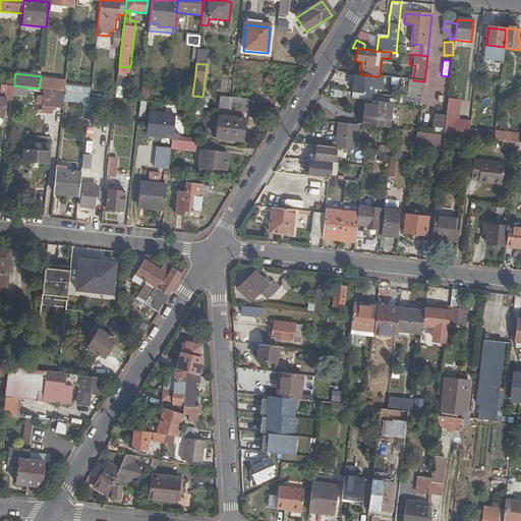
[(360,74),(355,73),(352,99),(366,101),(372,101),(373,88),(378,88),(378,83),(374,82),(375,76),(360,74)]
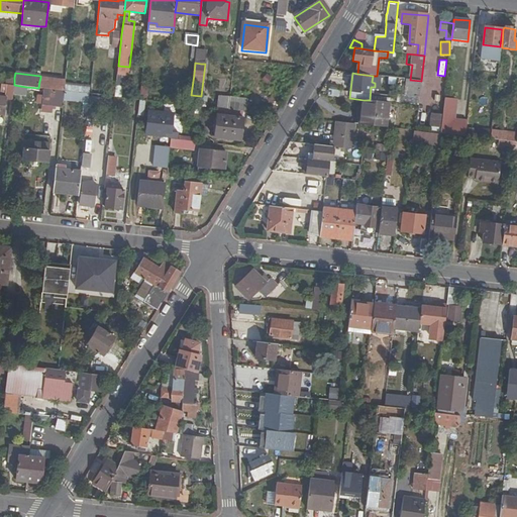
[(420,97),(421,81),(410,80),(407,80),(404,104),(419,106),(420,97)]
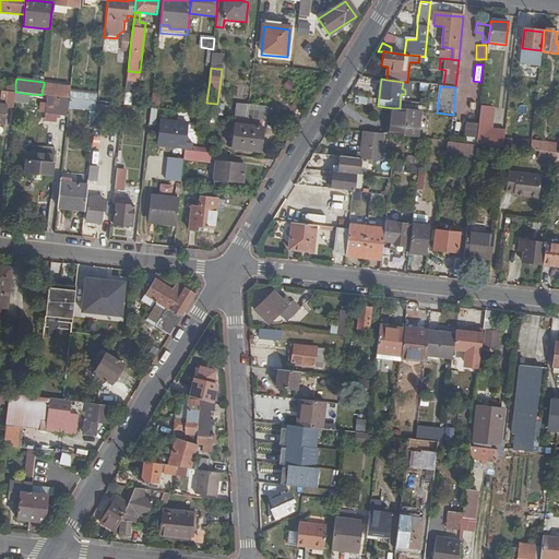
[(0,102),(13,103),(13,102),(14,92),(7,91),(1,91),(0,102)]
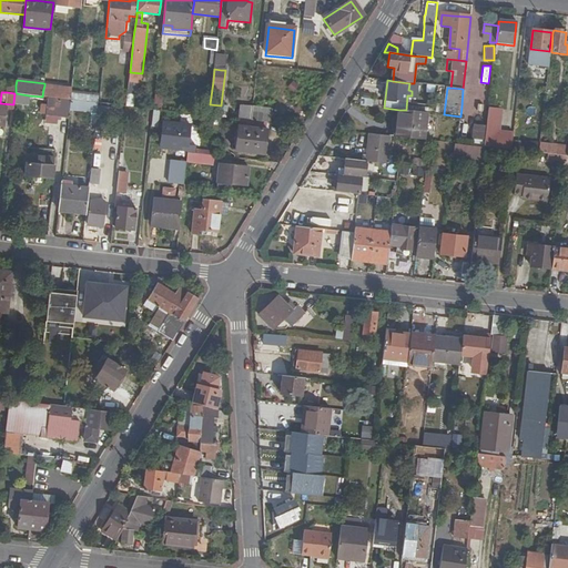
[(28,104),(29,95),(16,93),(14,93),(13,103),(28,104)]
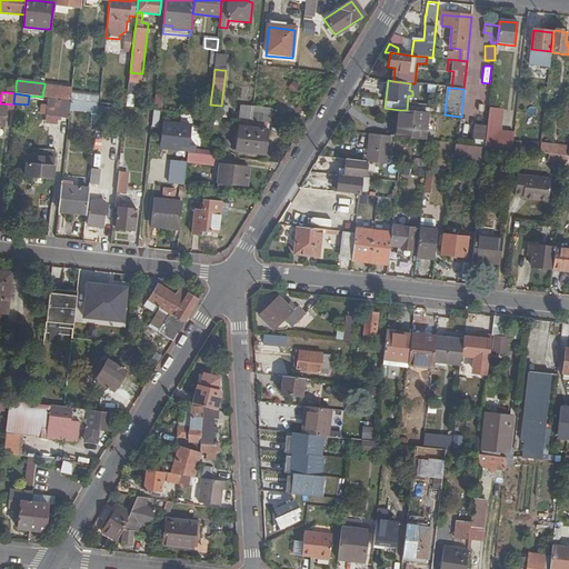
[(99,96),(71,93),(70,100),(99,103),(99,96)]
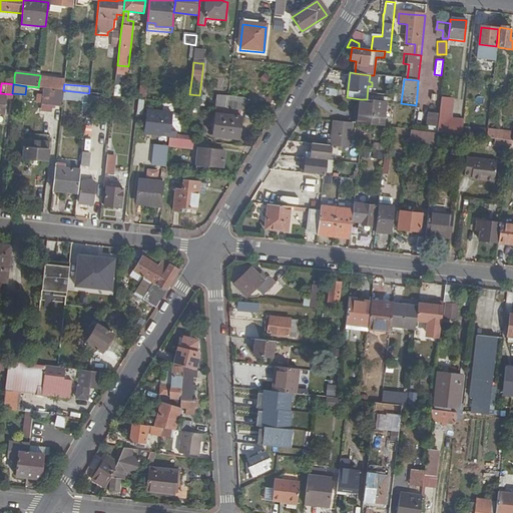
[(62,99),(63,90),(42,88),(40,103),(62,106),(62,99)]
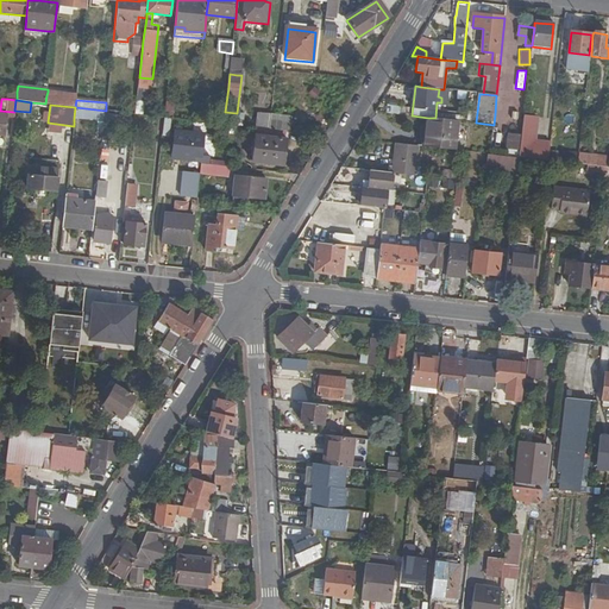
[(104,121),(106,111),(75,107),(74,118),(104,121)]
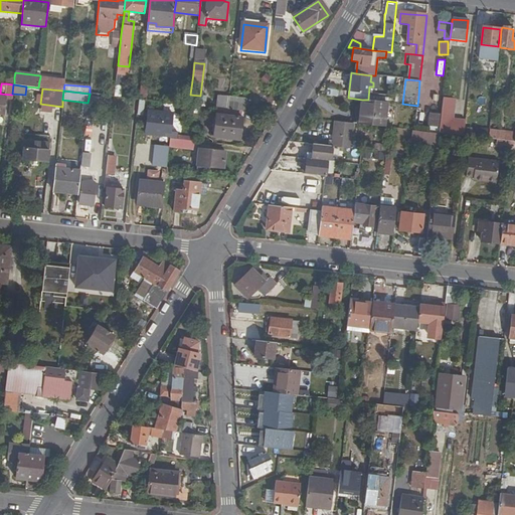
[(189,105),(206,107),(207,97),(200,96),(190,95),(189,105)]
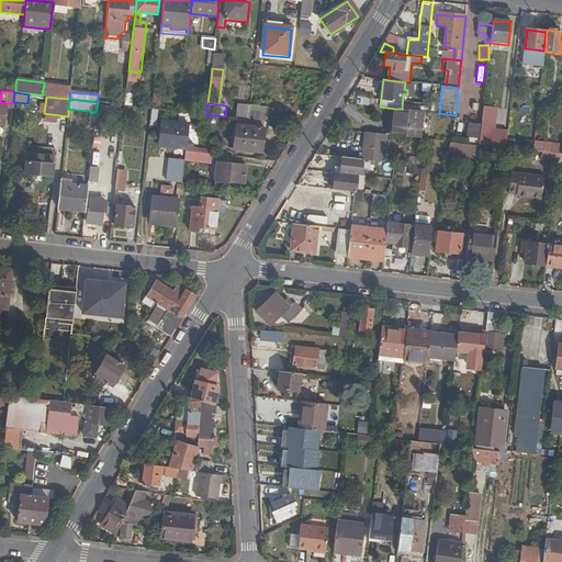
[(262,121),(270,122),(271,109),(251,107),(249,119),(262,121)]
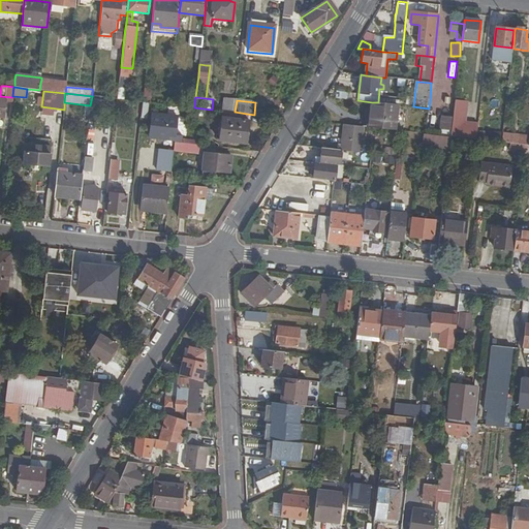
[(150,103),(144,102),(141,120),(148,121),(150,103)]
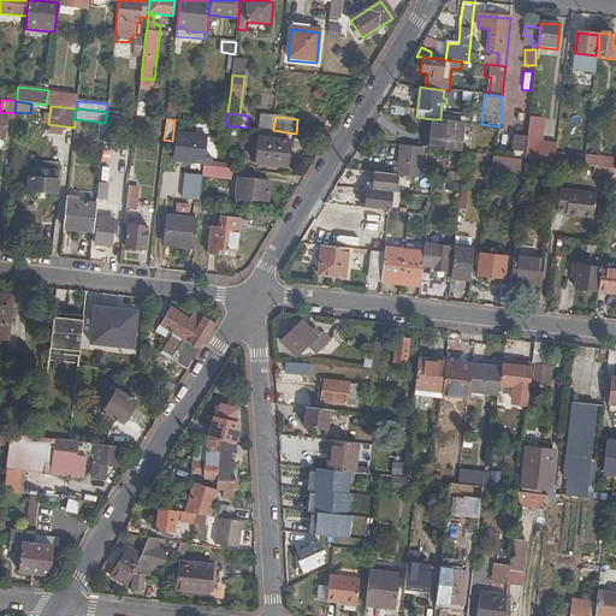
[(440,119),(433,119),(430,148),(460,152),(462,122),(440,119)]
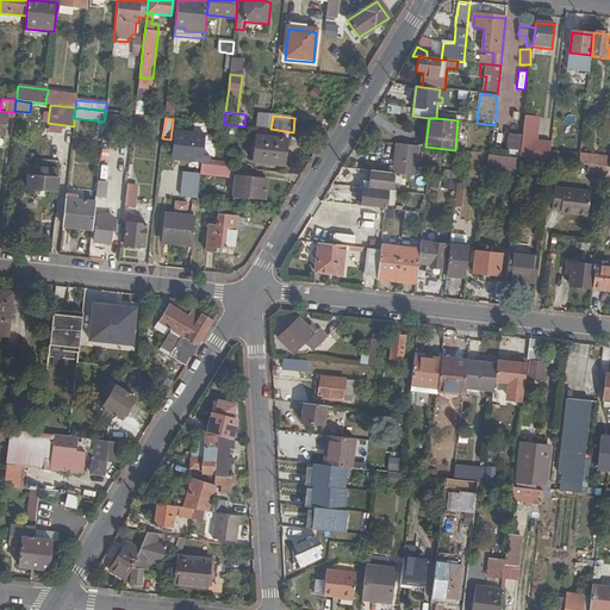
[(523,130),(539,131),(540,119),(524,118),(523,130)]
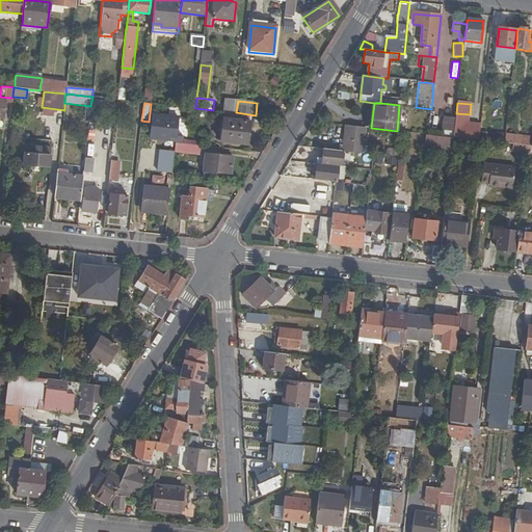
[(248,114),(236,112),(220,111),(220,117),(222,117),(247,121),(248,114)]
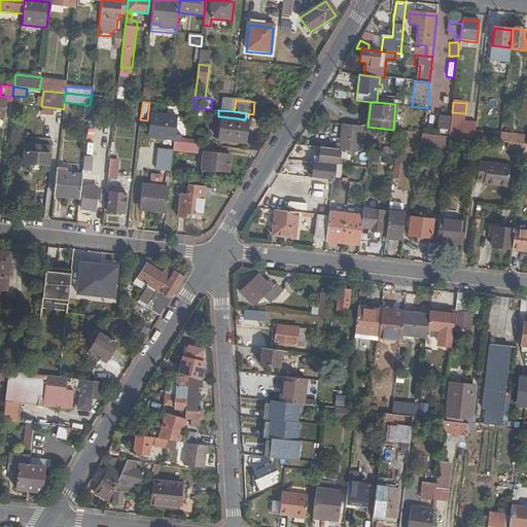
[(471,139),(476,140),(478,125),(464,124),(465,113),(452,112),(450,137),(471,139)]
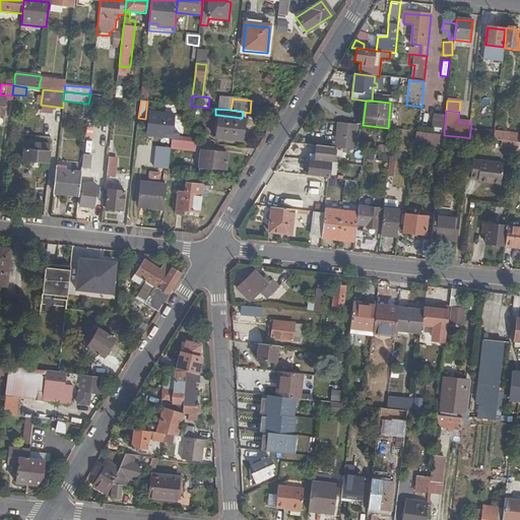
[(242,118),(217,115),(215,137),(242,140),(245,118),(242,118)]
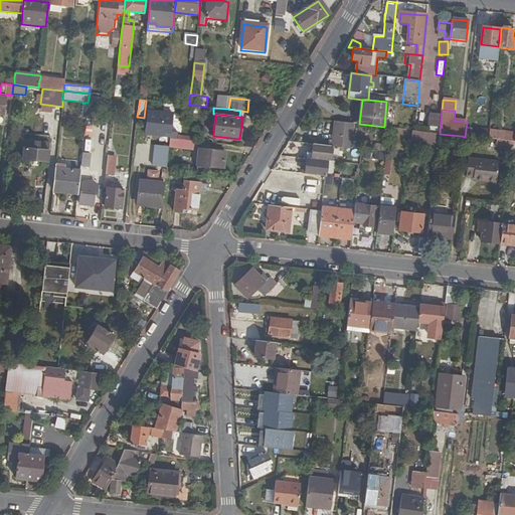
[(353,124),(336,122),(333,147),(350,149),(353,124)]
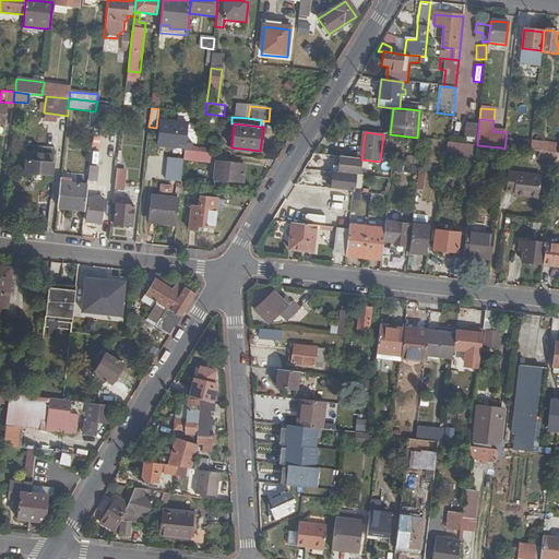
[(516,140),(515,150),(532,151),(533,142),(516,140)]
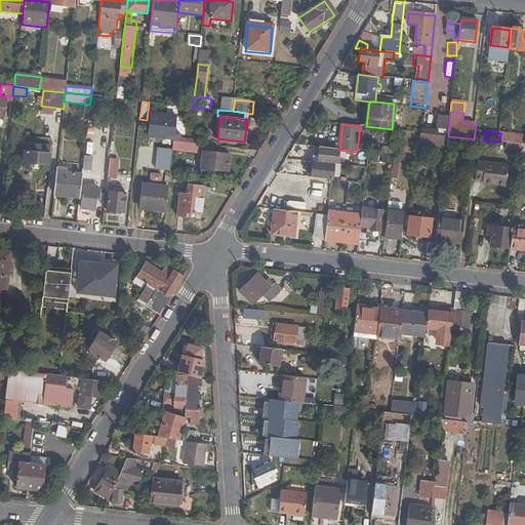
[(418,150),(446,149),(445,133),(418,134),(418,150)]
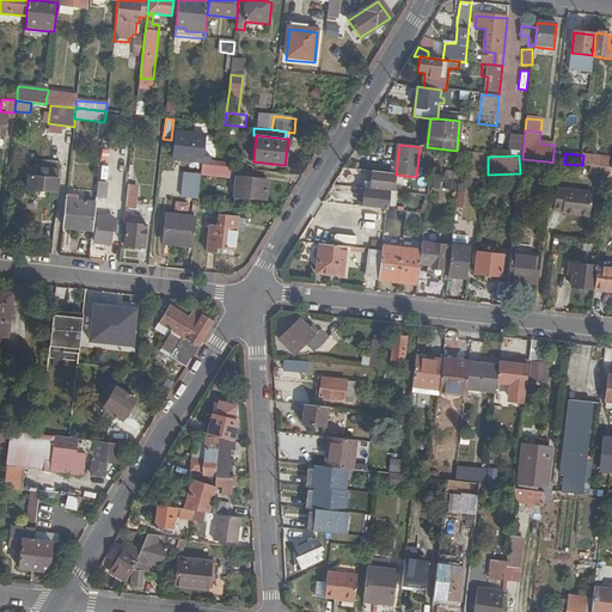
[(611,158),(583,155),(582,165),(591,166),(609,169),(611,169),(611,164),(611,158)]
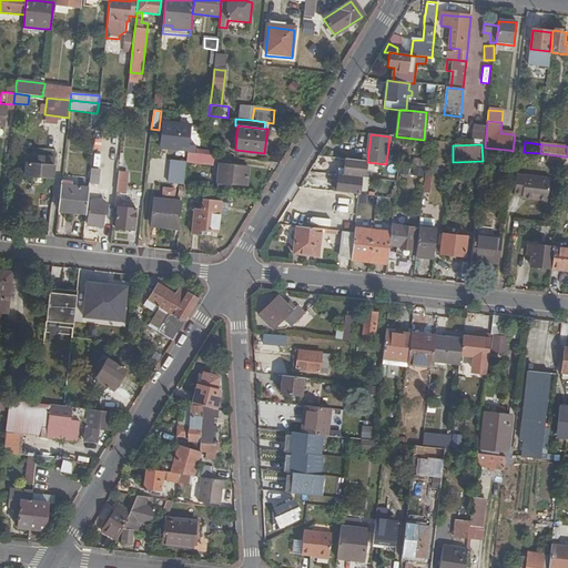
[(216,164),(217,154),(188,151),(186,161),(216,164)]
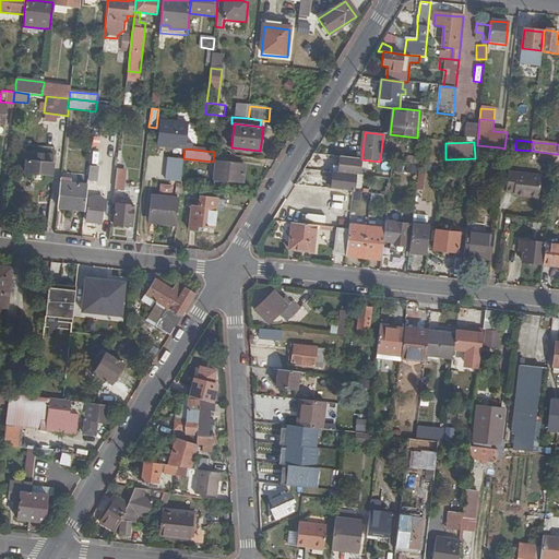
[(538,159),(555,162),(556,154),(539,152),(538,159)]
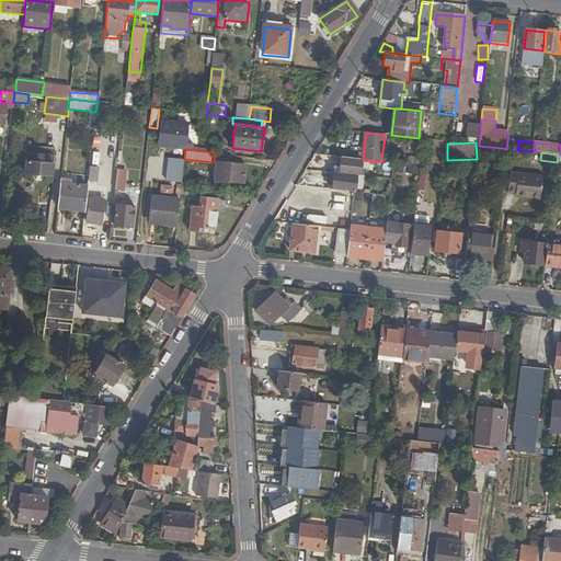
[(44,160),(44,155),(26,153),(24,173),(52,176),(54,163),(47,163),(47,160),(44,160)]
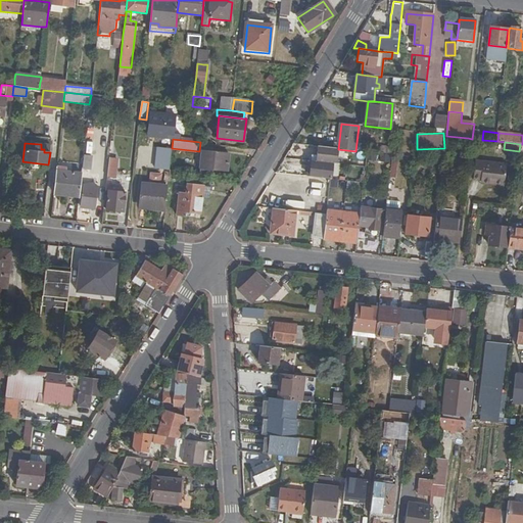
[(311,158),(311,160),(316,161),(331,163),(336,164),(338,149),(318,146),(316,158),(311,158)]
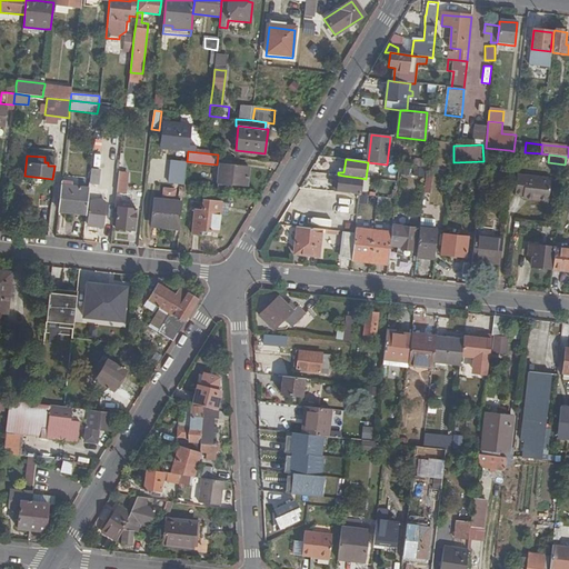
[(427,169),(428,161),(413,160),(412,168),(427,169)]
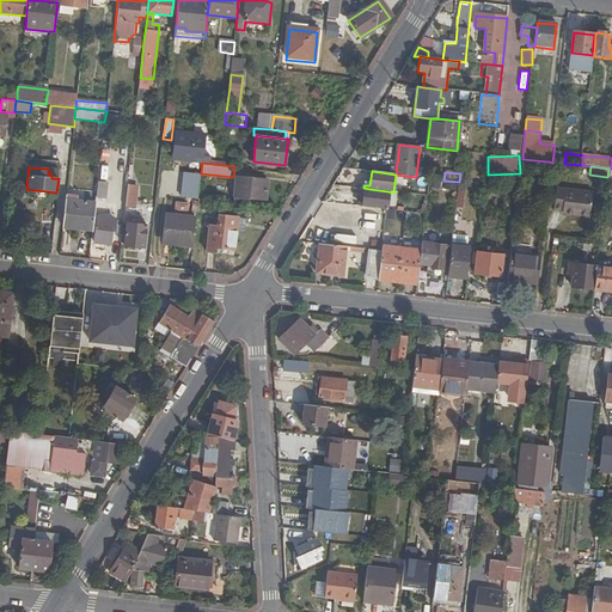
[(201,175),(184,173),(182,197),(199,199),(201,175)]
